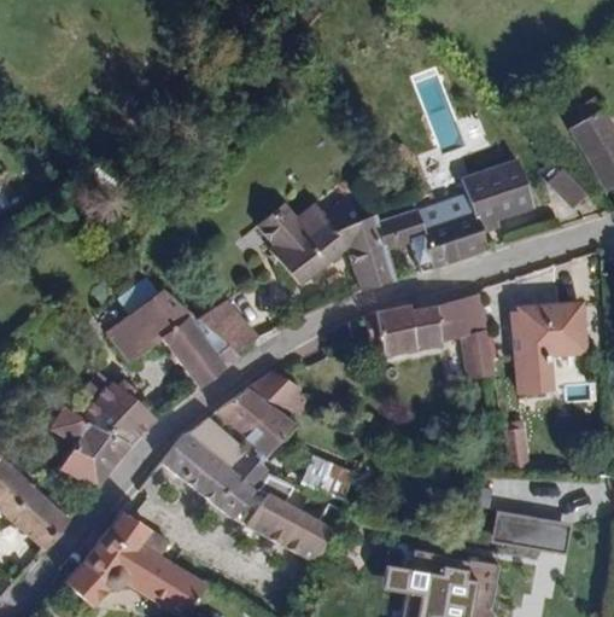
[(613,126),(603,108),(572,127),(608,191),(613,187),(613,126)]
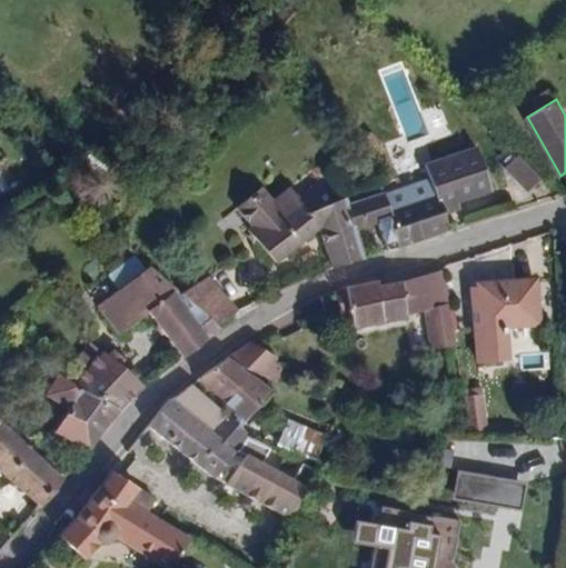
[(444,207),(493,189),(478,146),(427,163),(432,177),(350,203),(357,227),(383,219),(393,249),(450,227),(444,207)]
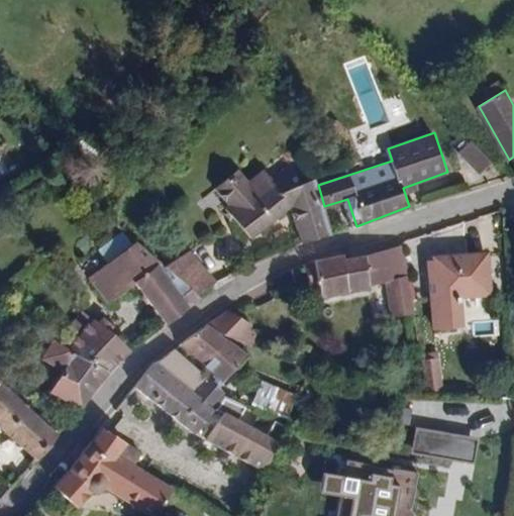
[(482,173),(492,163),(472,141),(461,150),(482,173)]
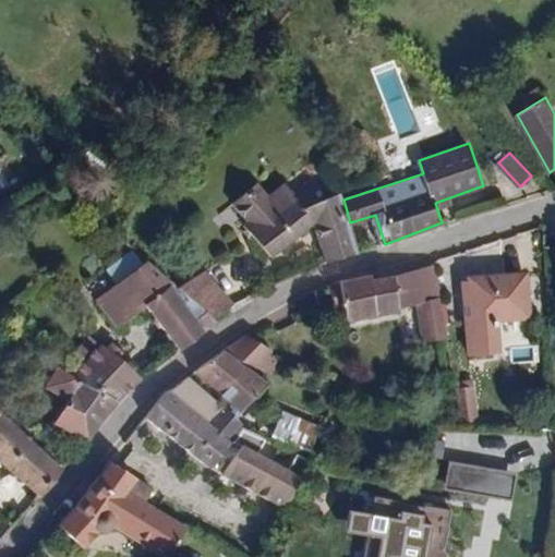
[(273,257),(315,223),(326,263),(358,253),(350,222),(344,200),(341,192),(305,206),(286,181),(269,194),(260,182),(231,204),(246,221),(243,223),(273,257)]
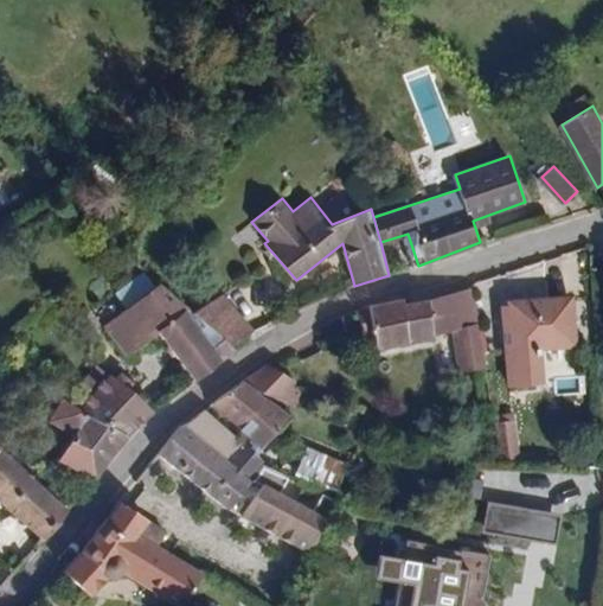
[(194,312),(146,268),(115,293),(128,308),(107,324),(130,355),(159,332),(197,380),(237,350),(233,346),(194,312)]
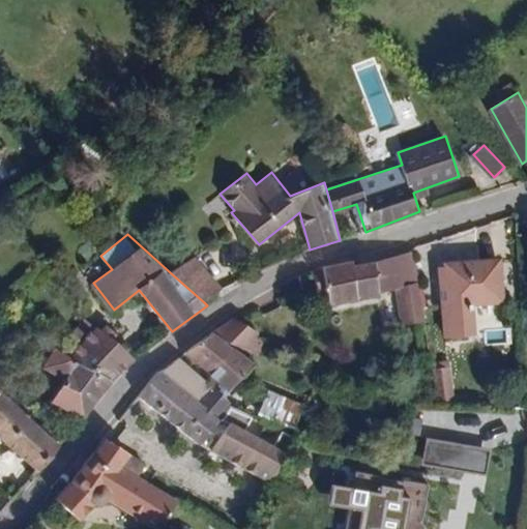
[(378,293),(397,289),(404,326),(423,323),(419,291),(420,291),(411,254),(352,267),(352,263),(324,268),(312,273),(318,294),(326,293),(330,313),(340,312),(340,303),(379,297),(378,293)]
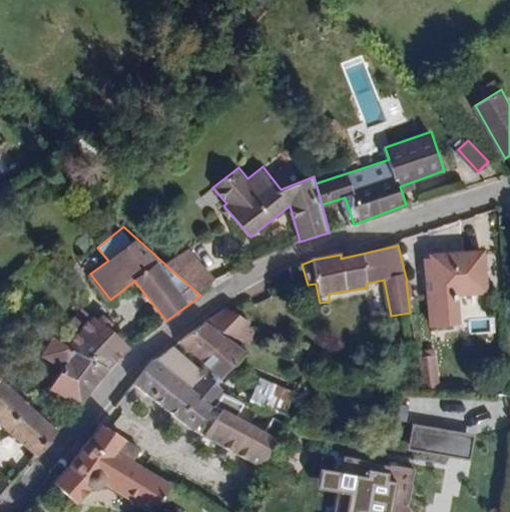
[(214,279),(188,249),(164,264),(197,293),(214,279)]
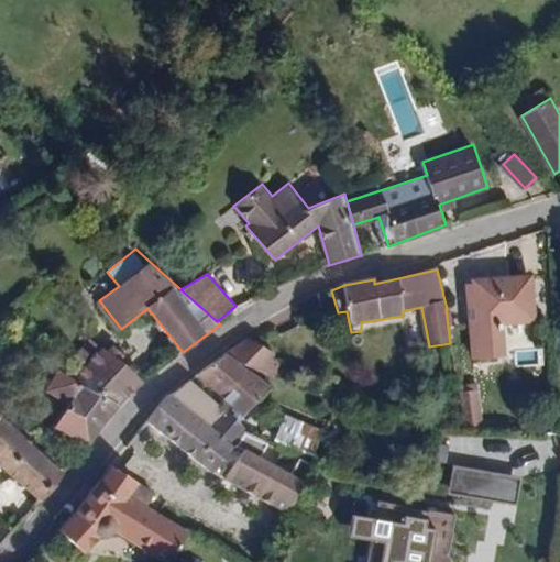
[(535,323),(530,277),(472,283),(472,287),(476,328),(470,329),(472,360),(504,356),(501,326),(535,323)]
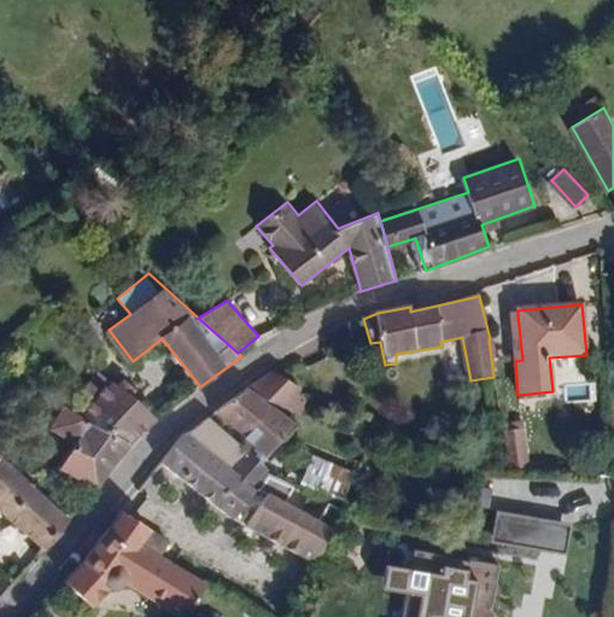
[(522,360),(518,315),(512,316),(515,361),(522,360)]
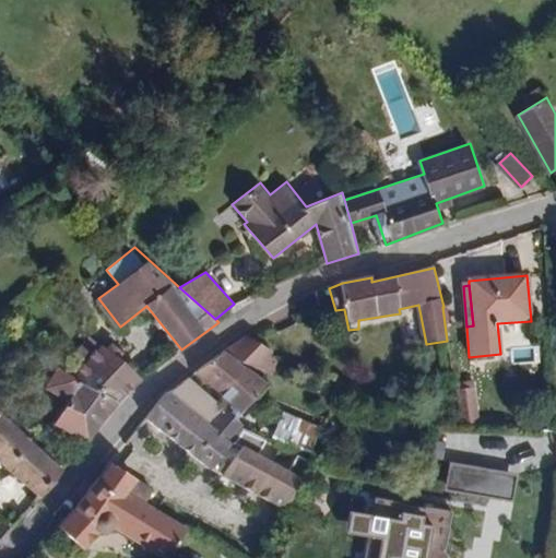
[(75,376),(103,344),(89,333),(58,366),(75,376)]
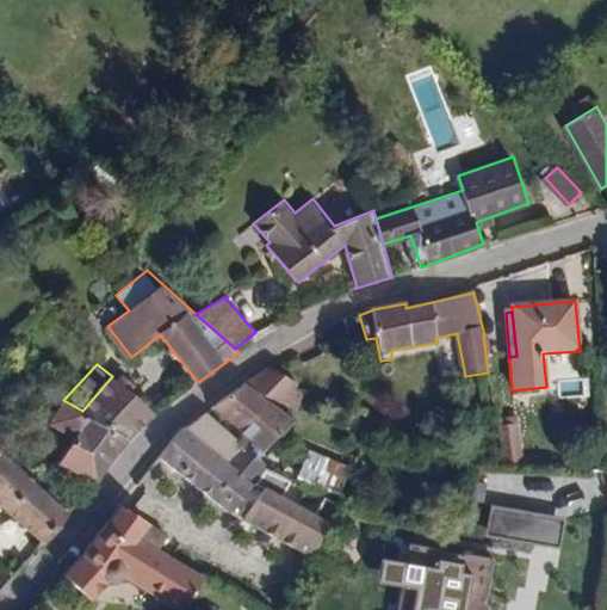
[(308,399),(296,393),(298,386),(268,369),(245,387),(256,396),(299,412),(308,399)]
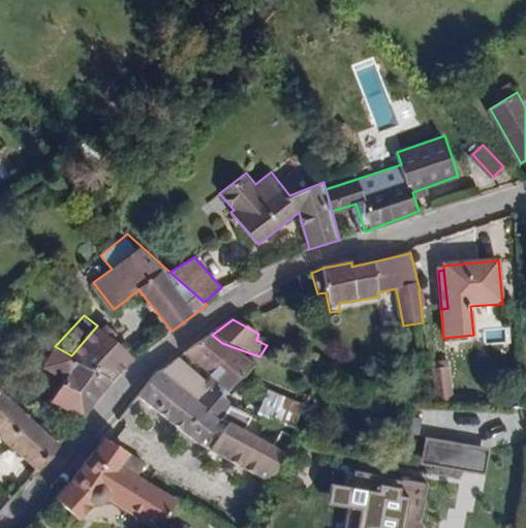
[(117,375),(136,359),(97,325),(71,355),(113,380),(117,375)]
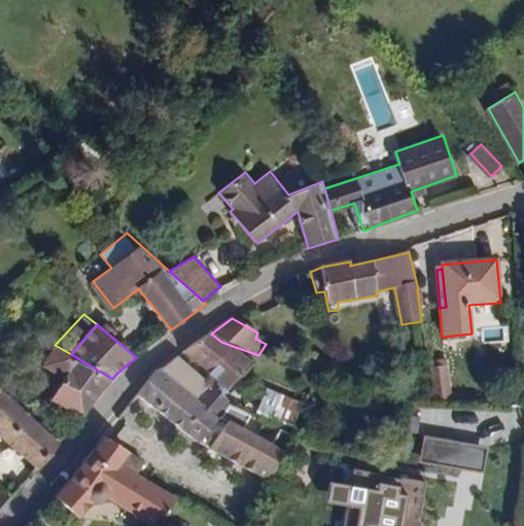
[(251,365),(221,342),(211,334),(185,353),(209,373),(226,390),(251,365)]
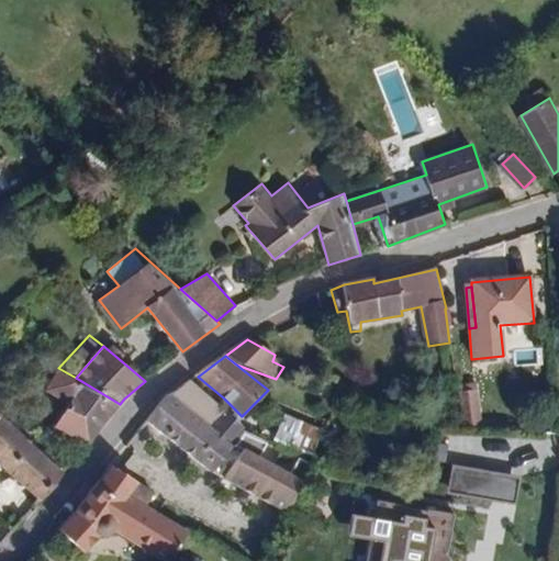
[(87,442),(120,404),(76,378),(58,368),(52,363),(47,371),(55,377),(46,390),(68,404),(57,422),(87,442)]
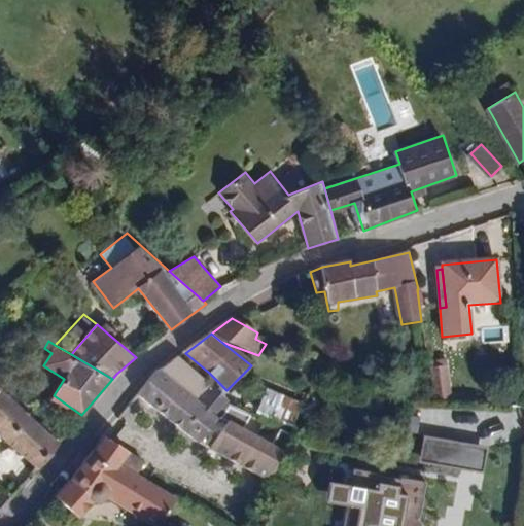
[(230,402),(178,358),(161,372),(242,431),(250,416),(229,404),(230,402)]
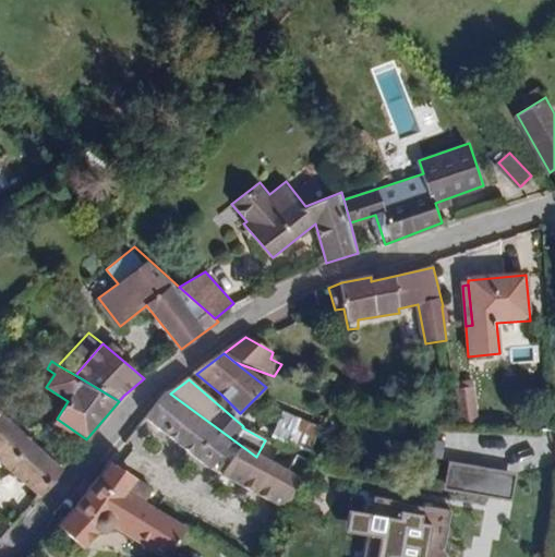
[(478,425),(472,389),(459,390),(466,425),(478,425)]
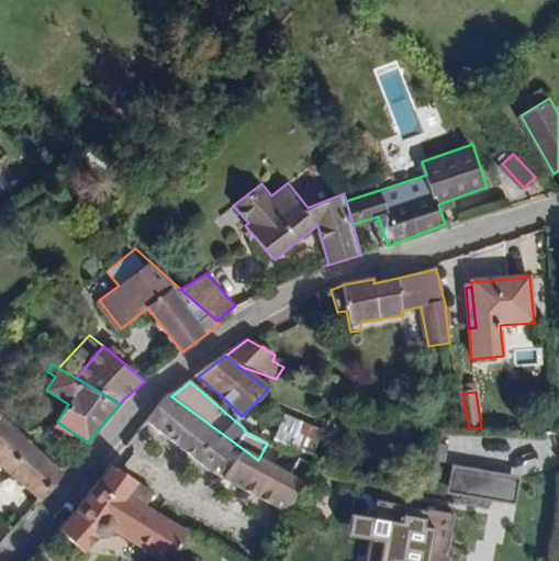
[(469,428),(462,393),(457,394),(461,427),(469,428)]
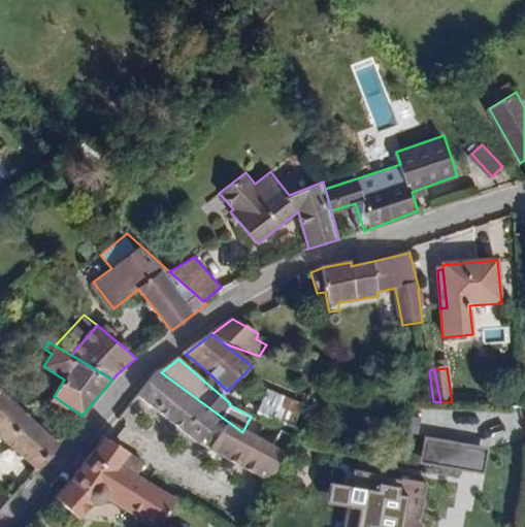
[(242,432),(161,372),(159,371),(137,399),(196,446),(208,450),(221,427),(240,437),(241,434),(242,432)]
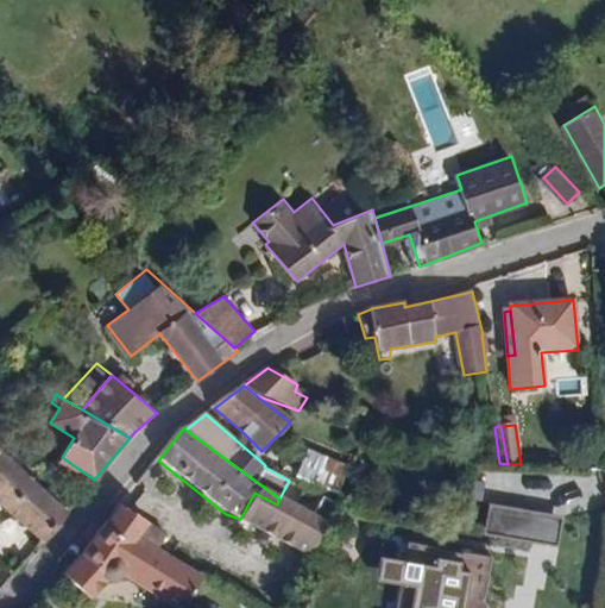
[(69,509),(0,446),(0,499),(44,540),(69,509)]
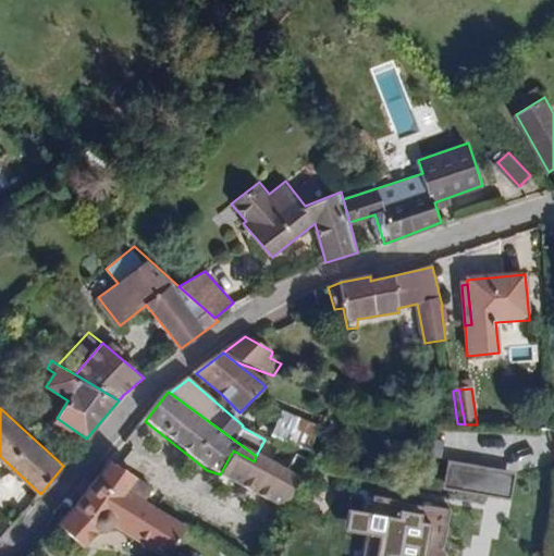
[(311,453),(320,429),(281,412),(271,436),(311,453)]
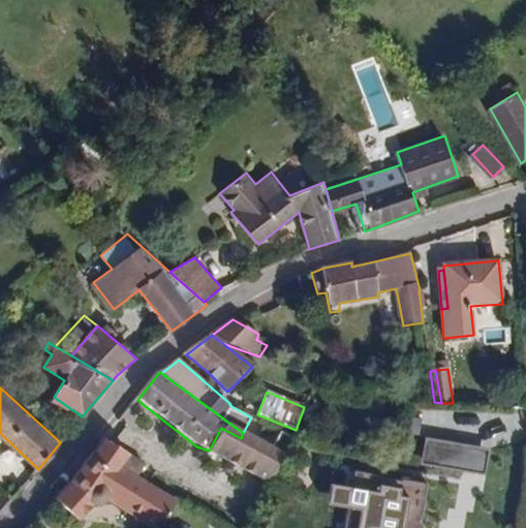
[(287,456),(296,435),(251,417),(243,433),(242,435),(287,456)]
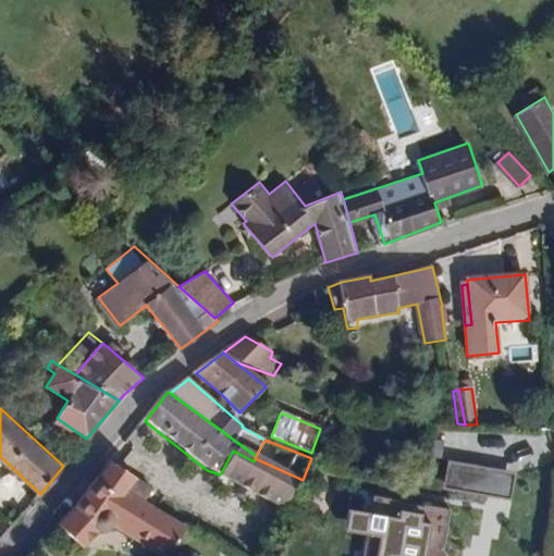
[(241,483),(254,461),(233,451),(220,474),(241,483)]
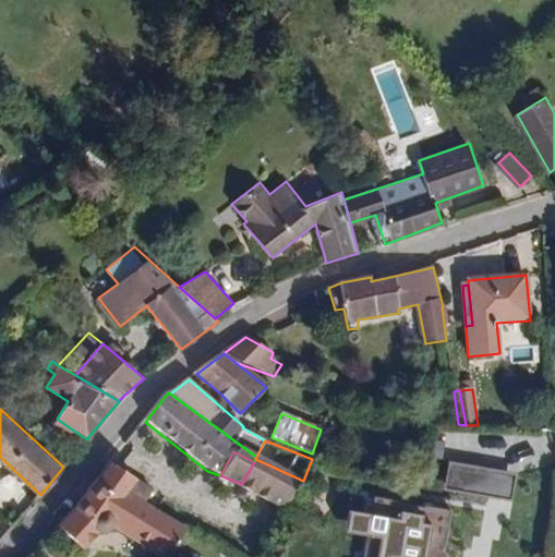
[(254,462),(241,484),(296,511),(312,483),(303,481),(255,459),(254,462)]
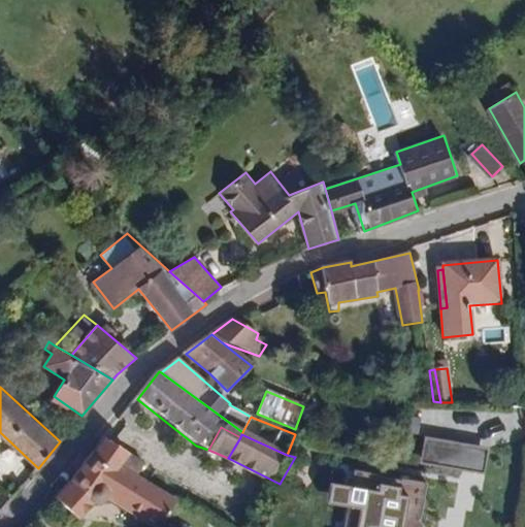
[(495,448),(432,436),(428,461),(490,473),(495,448)]
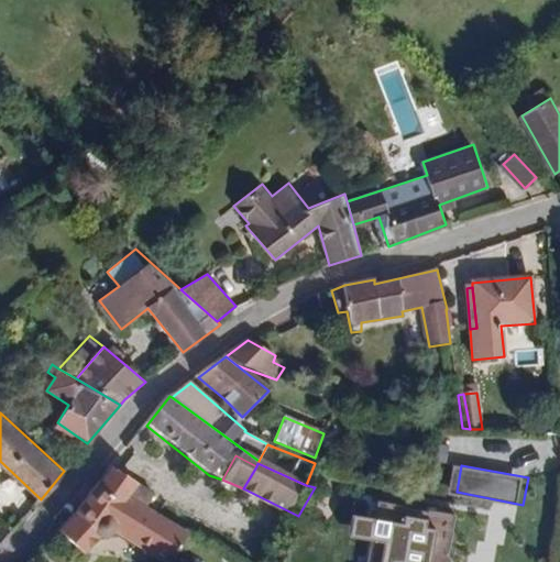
[(171,561),(188,532),(146,508),(155,495),(112,469),(59,532),(86,557),(101,539),(110,538),(116,533),(158,561),(171,561)]
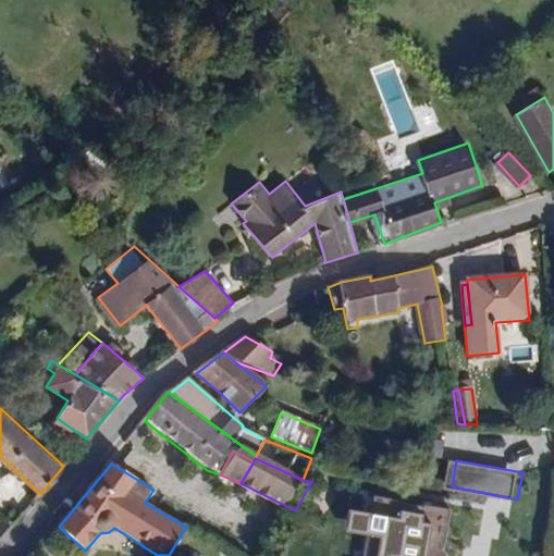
[(410,516),(361,504),(356,529),(376,534),(372,555),(447,555),(453,552),(457,506),(435,503),(434,511),(411,507),(410,516)]
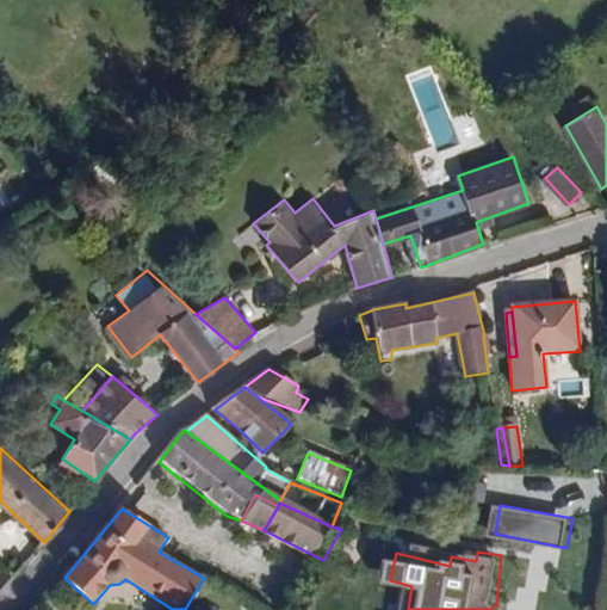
[(0,596),(18,574),(0,559),(0,596)]
